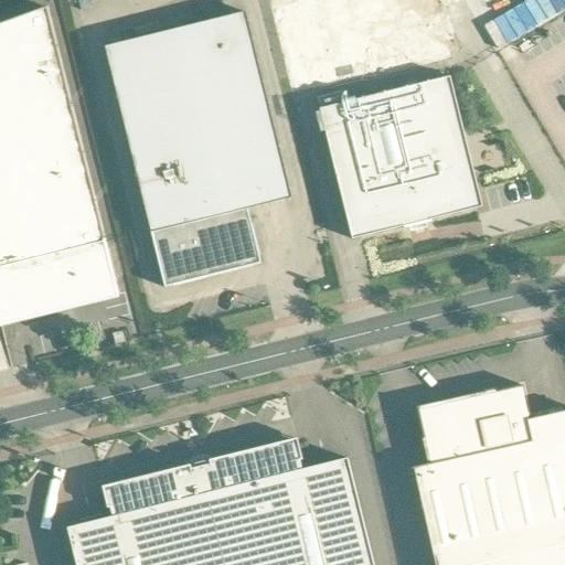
[(48,8),(0,24),(0,327),(2,327),(1,319),(22,315),(24,321),(72,309),(70,302),(92,297),(94,305),(119,298),(105,240),(104,240),(48,8)]
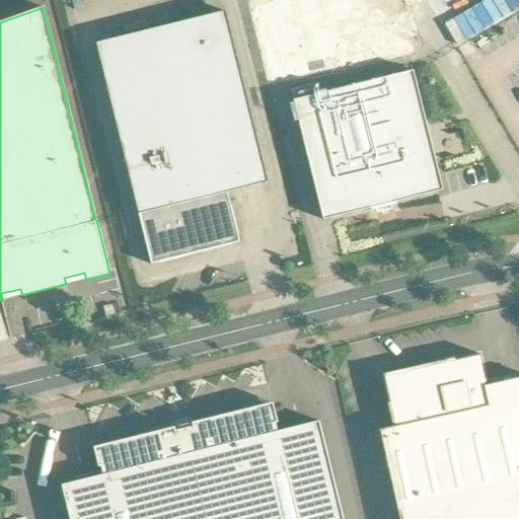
[(96,44),(151,265),(240,242),(228,193),(268,182),(226,11),(96,44)]
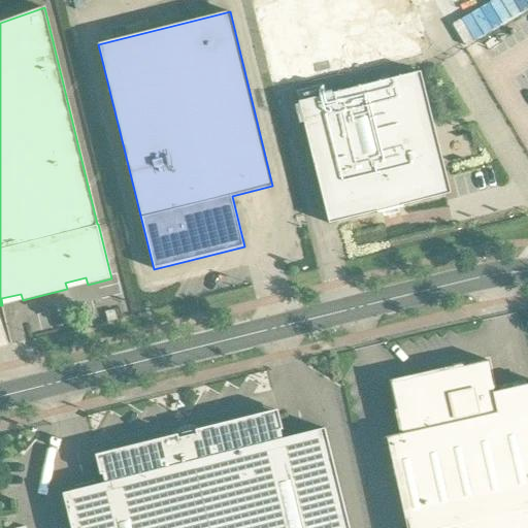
[(451,194),(421,72),(299,102),(329,224),(451,194)]
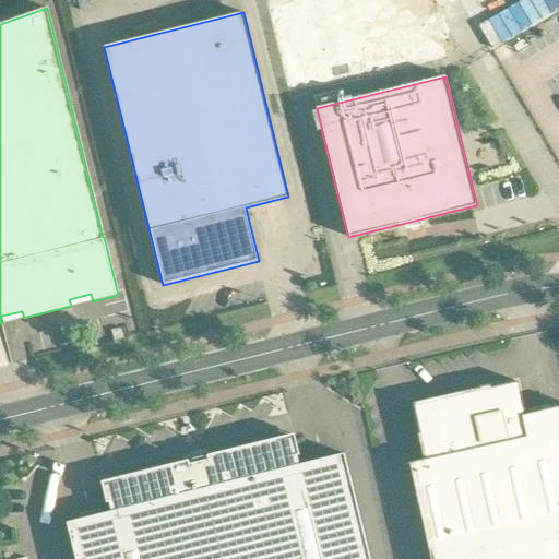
[(409,463),(431,558),(558,558),(558,407),(523,416),(515,382),(414,405),(426,460),(409,463)]
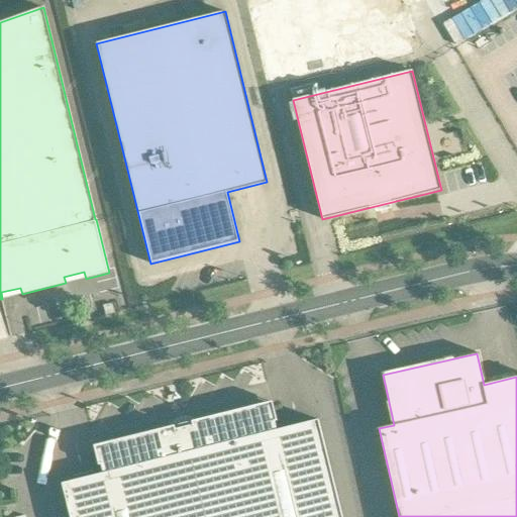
[(100,474),(62,483),(70,516),(342,516),(318,419),(280,429),(273,402),(192,421),(94,446),(100,474)]
